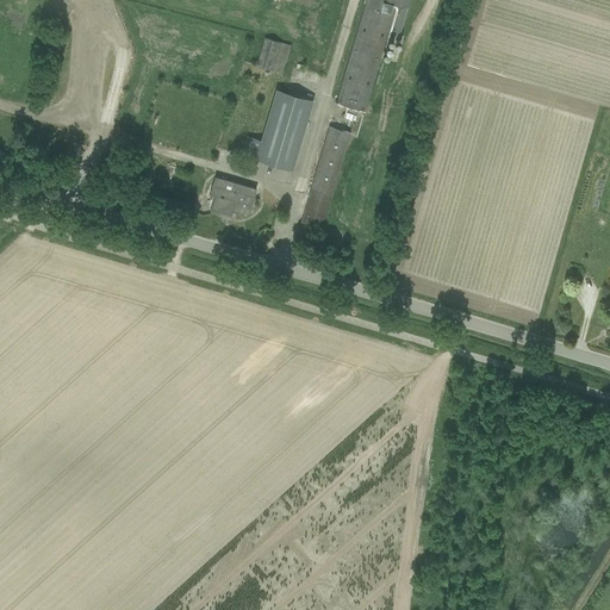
[(366,0),(338,103),(368,111),(396,12),(409,16),(412,0),(366,0)]
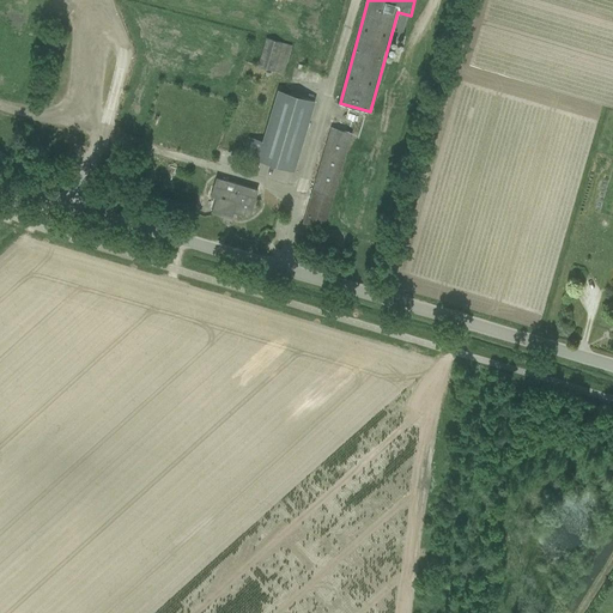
[(285,72),(291,42),(265,37),(259,67),(285,72)]
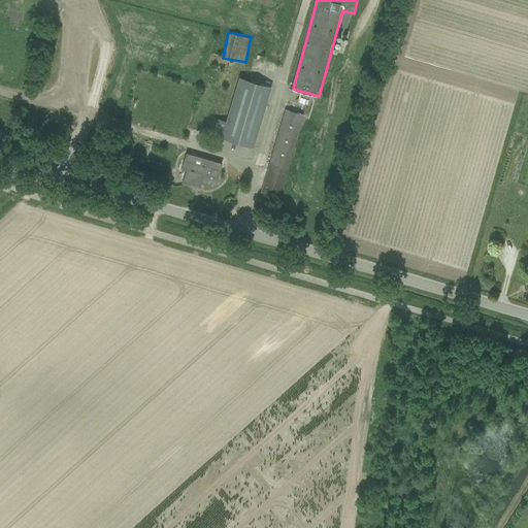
[(252,146),(270,87),(238,77),(225,122),(215,119),(209,133),(252,146)]
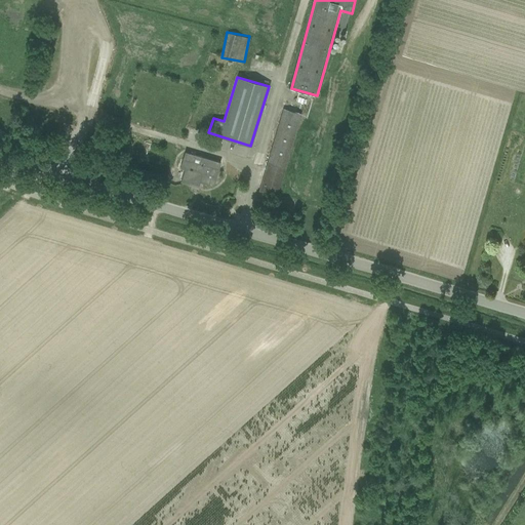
[(281,108),(261,192),(280,196),(299,112),(281,108)]
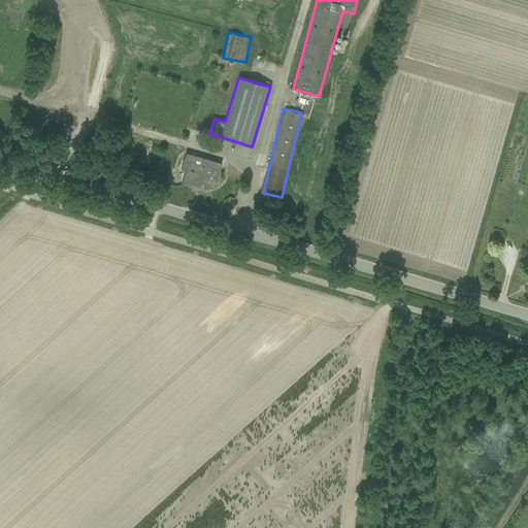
[(128,162),(128,152),(119,152),(119,163),(128,162)]
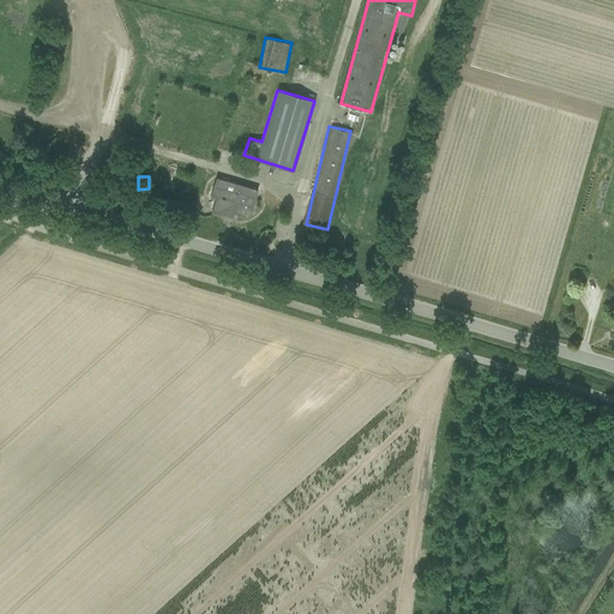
[(250,217),(258,191),(217,179),(212,197),(216,198),(211,212),(212,212),(212,211),(222,215),(224,209),(232,211),(232,212),(250,217)]
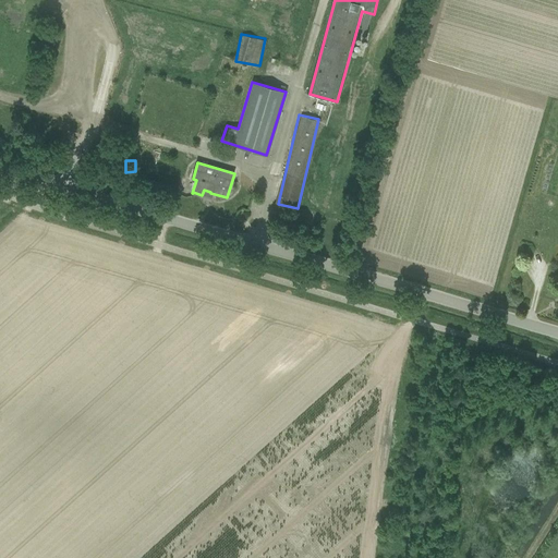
All buildings are outlined.
